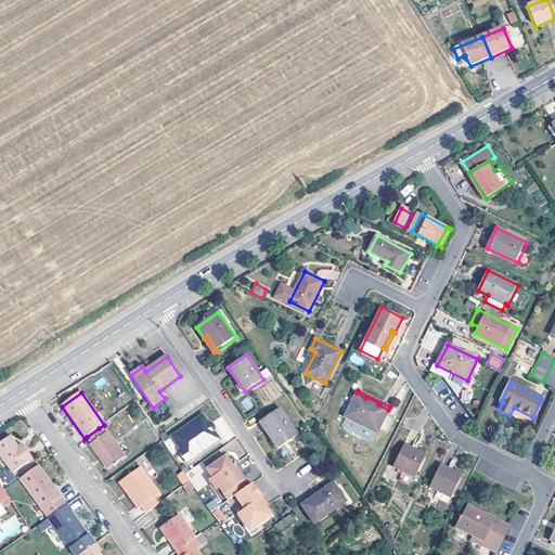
[(346,415),(377,431),(388,410),(378,404),(379,403),(366,397),(365,398),(357,392),(346,415)]
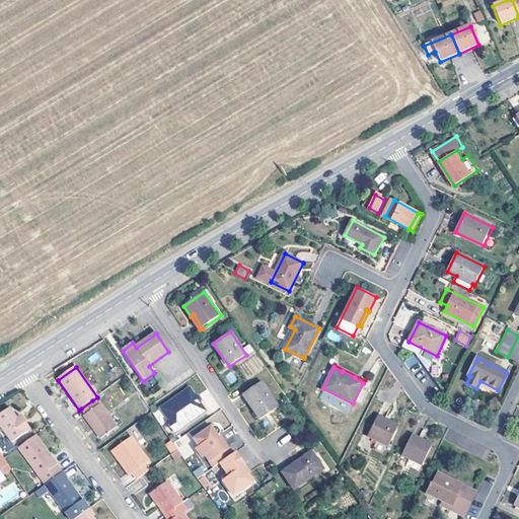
[(261,382),(243,395),(262,420),(279,406),(261,382)]
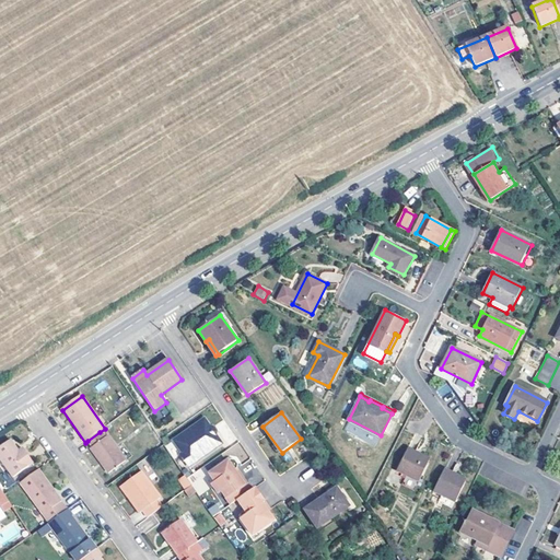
[(221,445),(216,436),(216,434),(212,430),(210,429),(203,421),(174,443),(183,455),(181,457),(189,469),(221,445)]
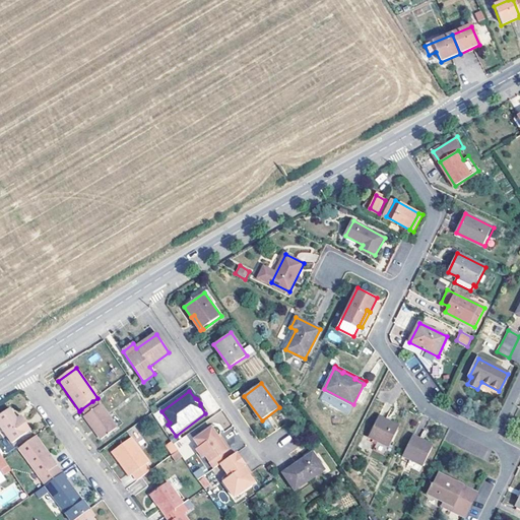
[(92,401),(81,409),(85,416),(84,417),(101,441),(117,430),(101,406),(98,408),(92,401)]
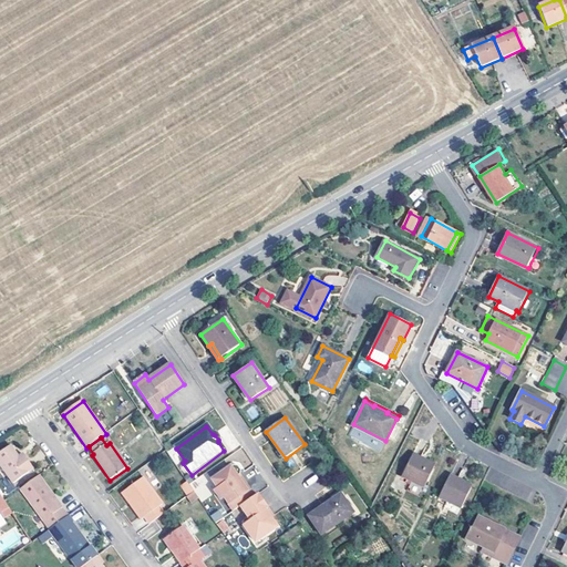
[(22,463),(19,459),(11,449),(0,455),(0,467),(13,486),(34,471),(27,461),(22,463)]
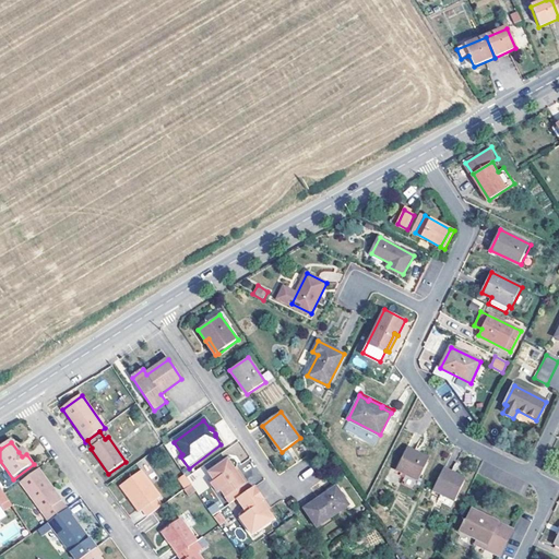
[(402,471),(418,478),(428,459),(414,451),(415,450),(406,445),(395,467),(402,471)]
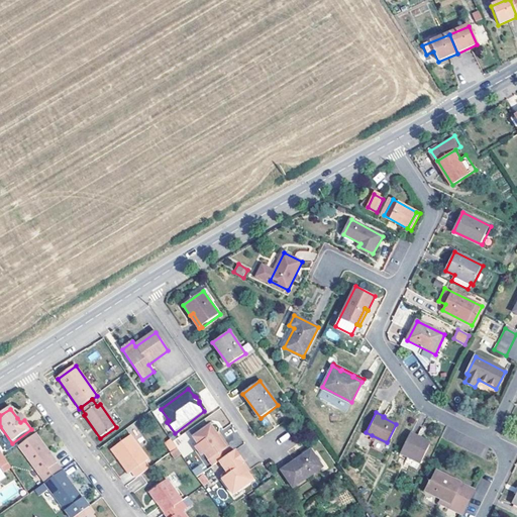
[(219,463),(229,455),(215,436),(218,434),(218,431),(216,427),(212,426),(193,440),(199,447),(195,450),(201,458),(204,455),(213,468),(219,463)]
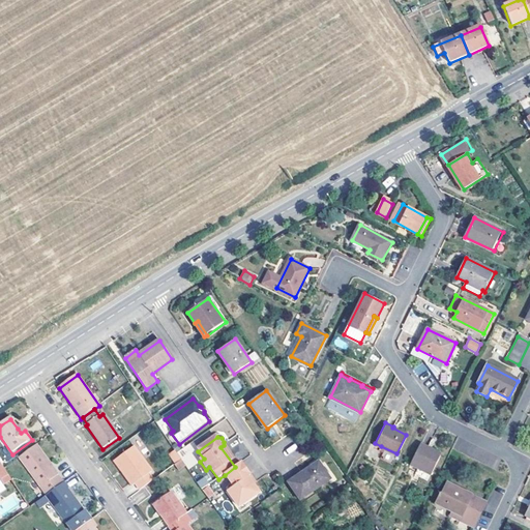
[(419,442),(409,464),(430,475),(440,454),(428,448),(428,446),(419,442)]
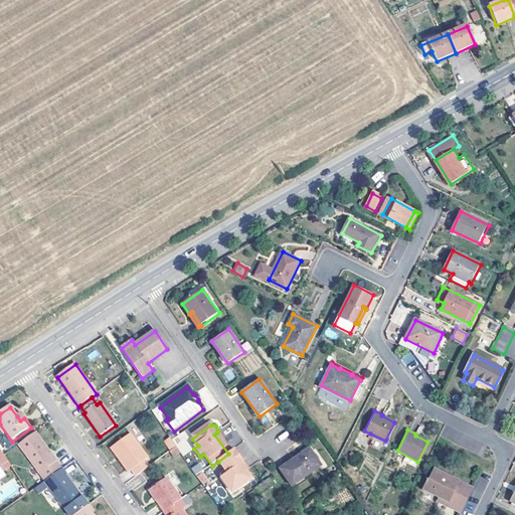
[(172,439),(182,456),(193,449),(182,432),(172,439)]
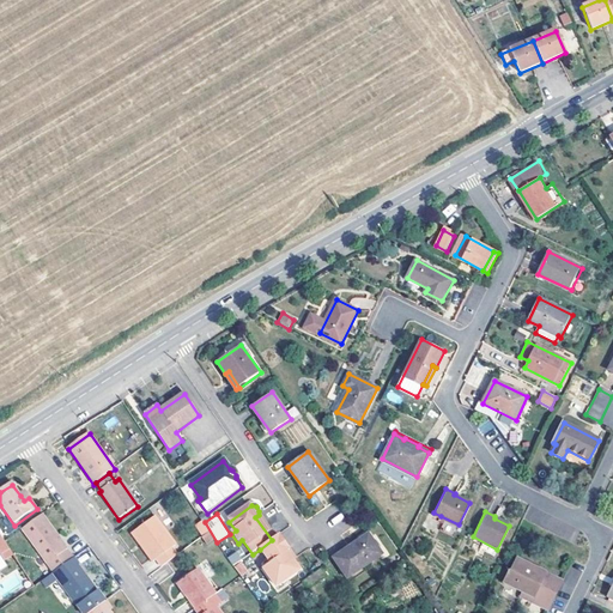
[(54,574),(72,560),(66,552),(68,550),(43,515),(23,530),(54,574)]
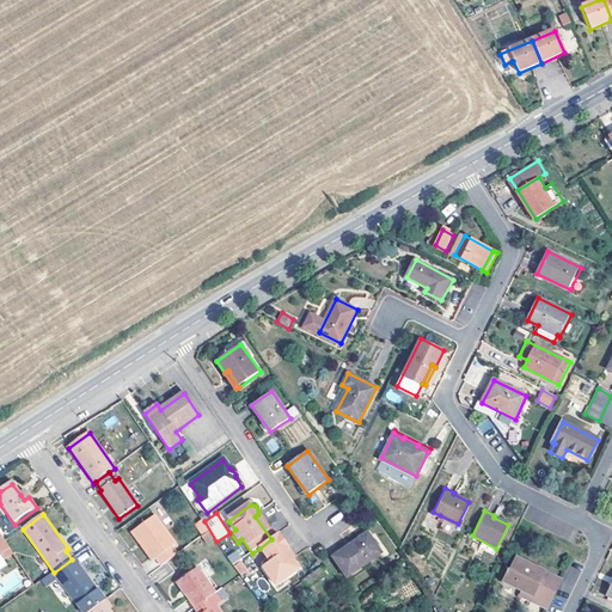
[(271,539),(275,537),(258,514),(255,516),(271,539)]
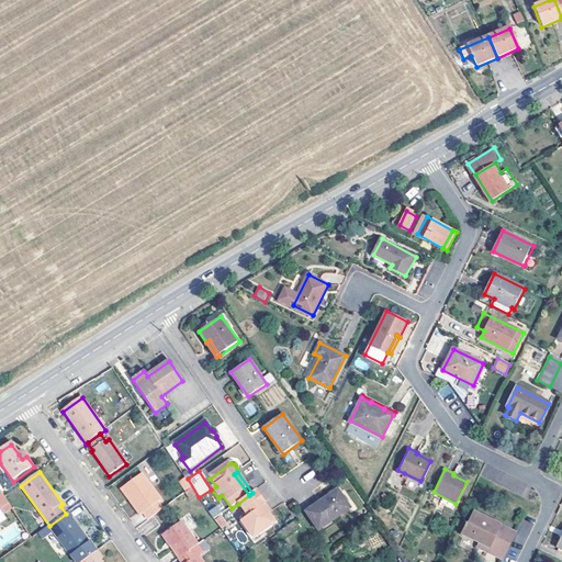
[(418,484),(420,481),(404,473),(403,476),(418,484)]
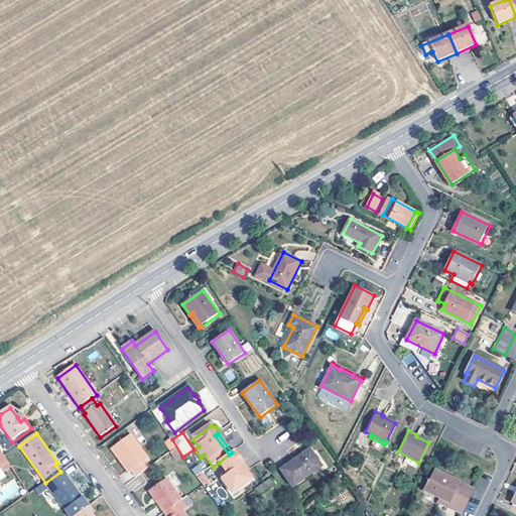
[(136,478),(148,469),(144,463),(148,460),(130,435),(111,448),(128,474),(131,472),(136,478)]
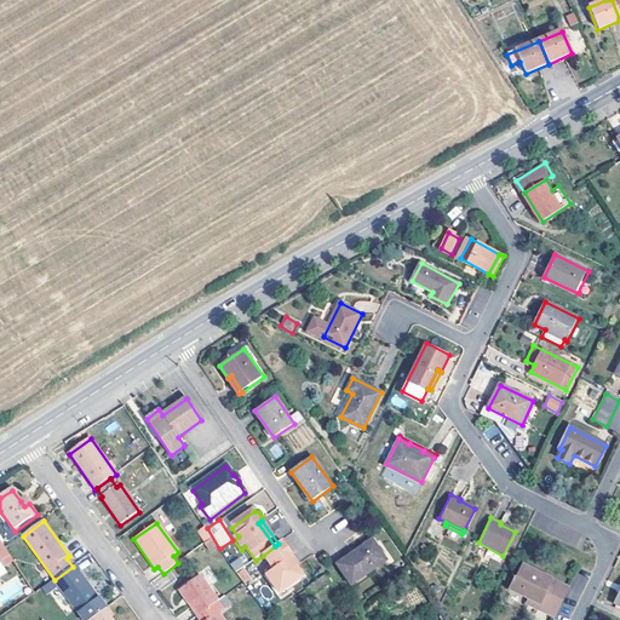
[(205,544),(211,539),(207,532),(205,529),(199,534),(205,544)]
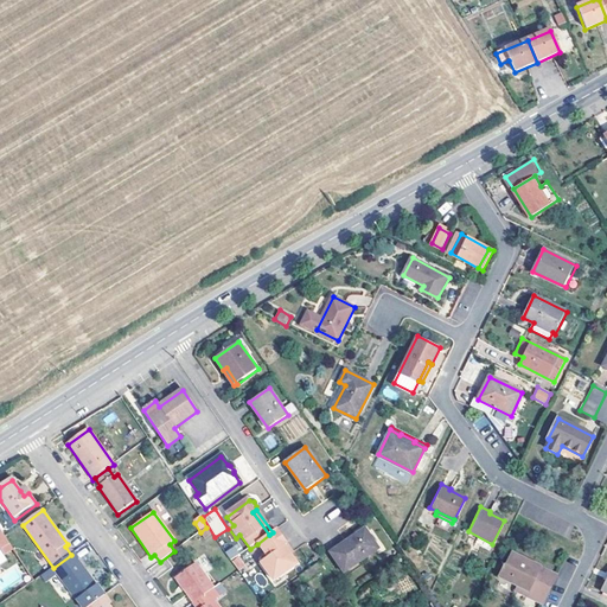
[(365,529),(331,553),(344,573),(379,549),(365,529)]
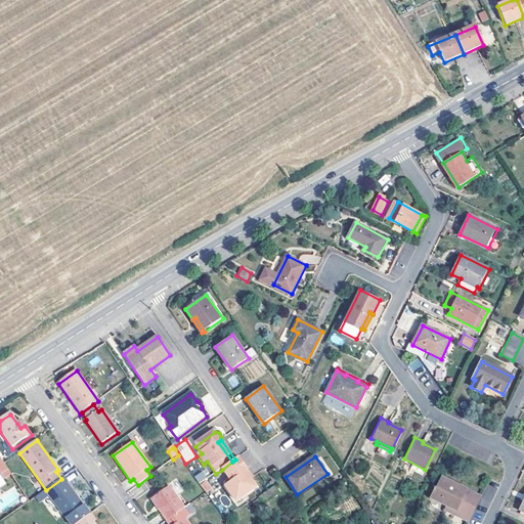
[(0,476),(1,475),(4,480),(12,475),(0,457),(0,476)]
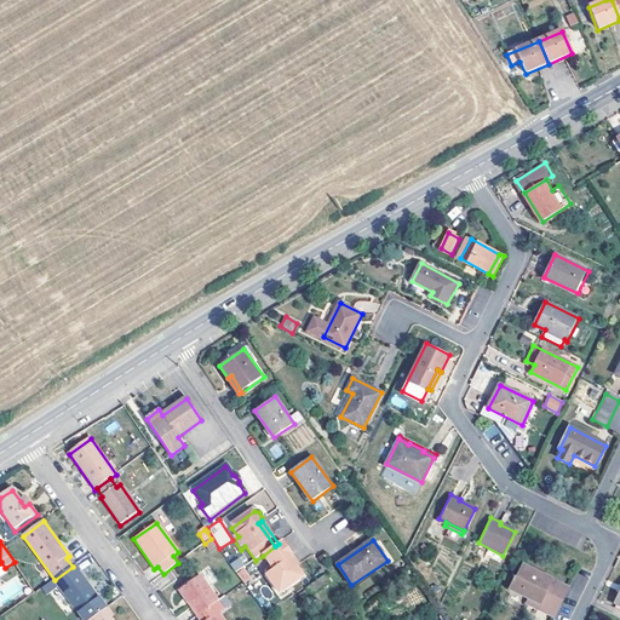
[(279,544),(275,546),(263,556),(270,566),(274,570),(265,577),(279,595),(302,579),(296,569),(290,561),(292,558),(281,543),(279,544)]
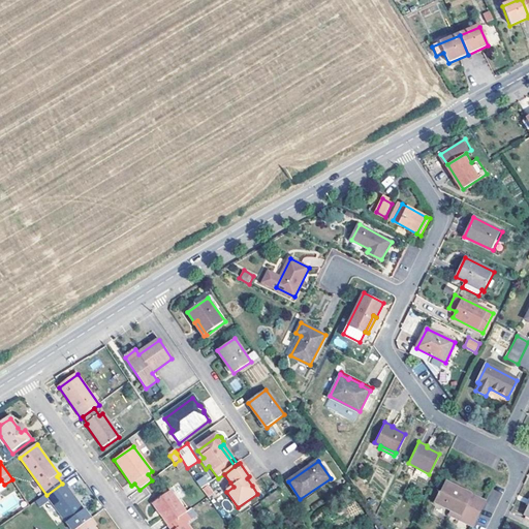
[(196,480),(200,488),(210,481),(205,474),(196,480)]
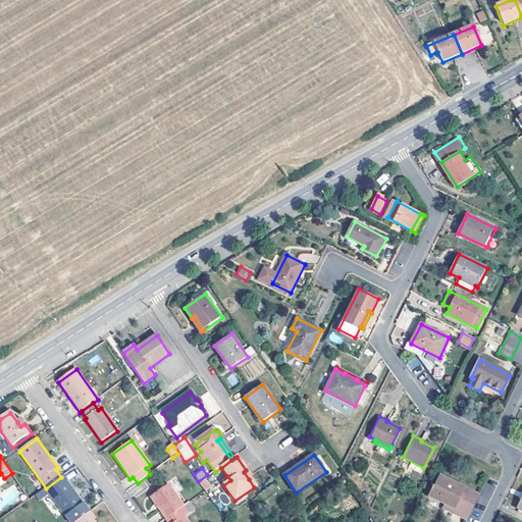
[(64,475),(61,477),(46,488),(69,521),(76,521),(90,512),(85,505),(81,507),(71,492),(73,491),(67,483),(68,481),(64,475)]
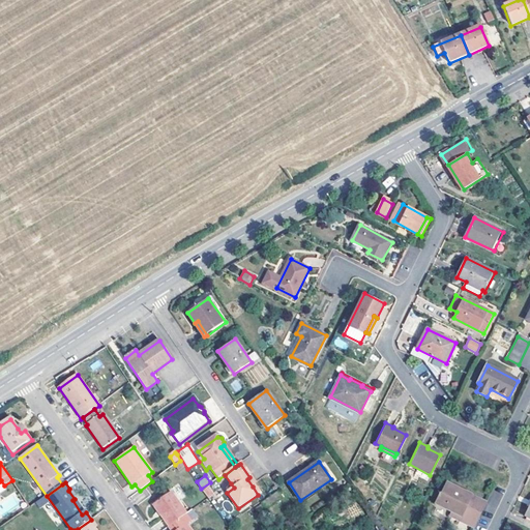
[(458,521),(473,528),(484,503),(445,483),(440,494),(439,494),(434,504),(450,511),(460,517),(458,521)]
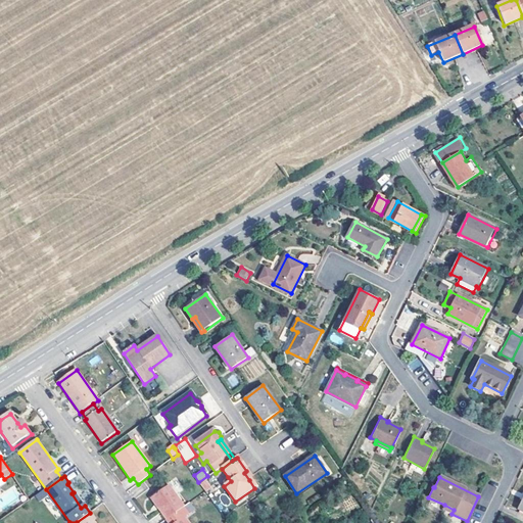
[(165,521),(182,509),(167,487),(149,500),(165,521)]
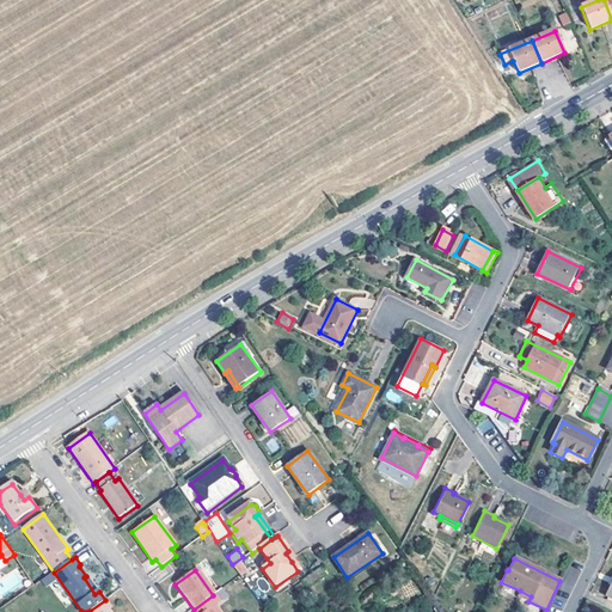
[(95,594),(99,592),(87,575),(86,576),(84,577),(95,594)]
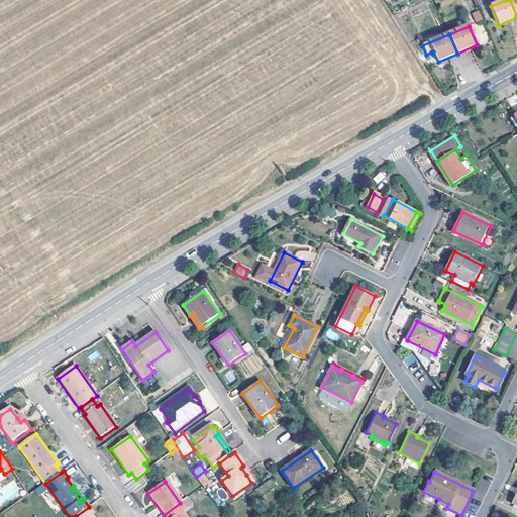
[(180,503),(185,510),(191,505),(186,499),(180,503)]
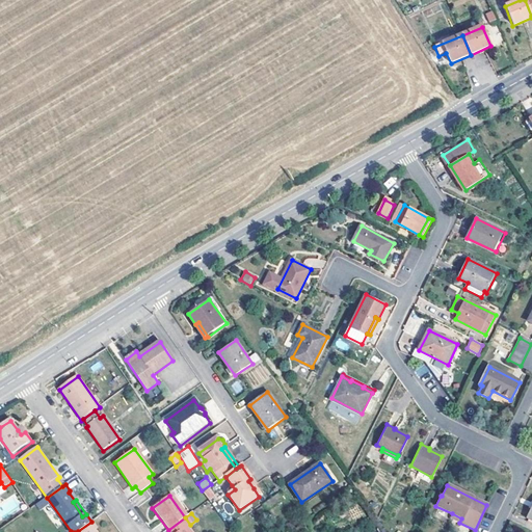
[(450,517),(459,523),(461,519),(452,513),(450,517)]
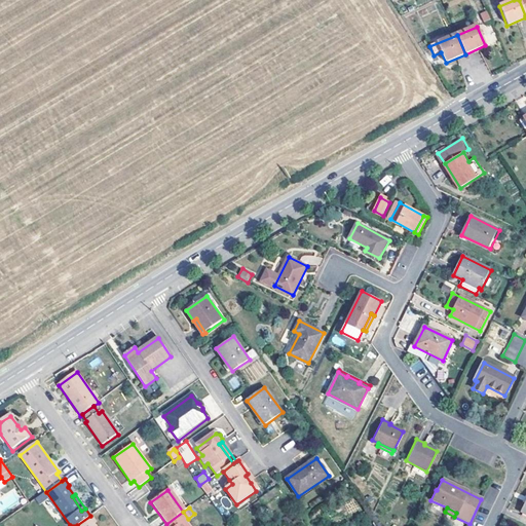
[(183,512),(166,524),(167,525),(186,525),(183,522),(188,519),(183,512)]
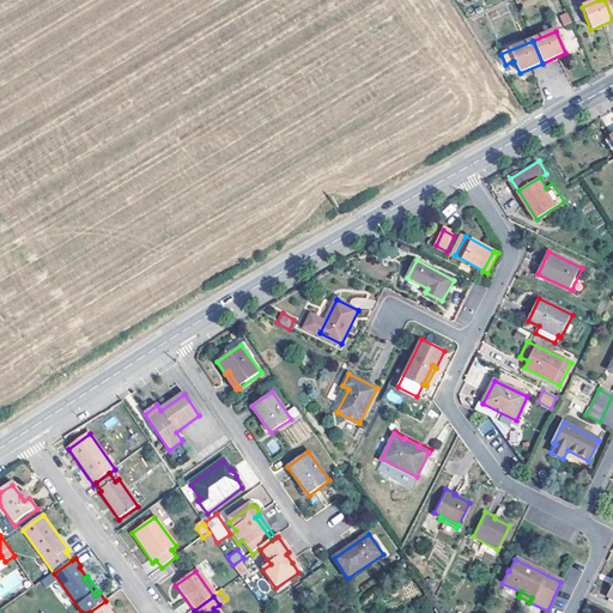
[(105,601),(90,612),(110,612),(111,610),(105,601)]
